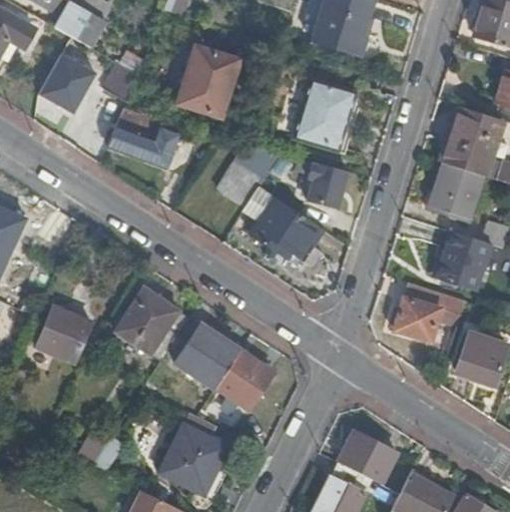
[(35,0),(59,13),(52,25),(79,40),(94,14),(76,4),(68,0),(35,0)]
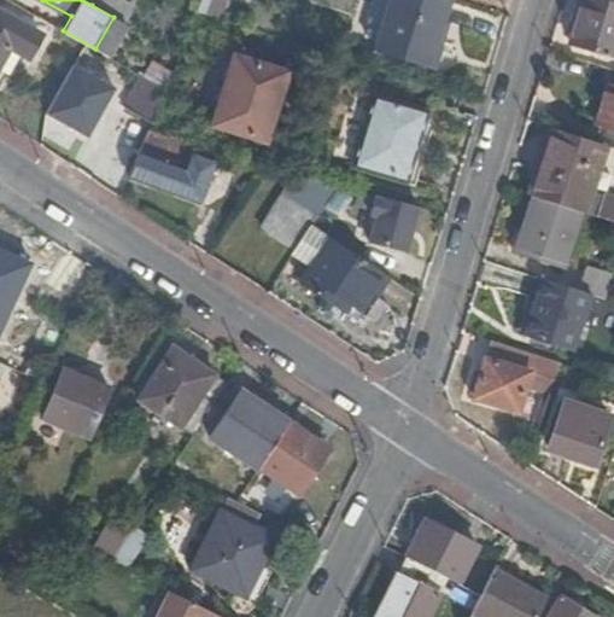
[(122,0),(94,0),(92,5),(113,17),(117,19),(127,3),(122,0)]
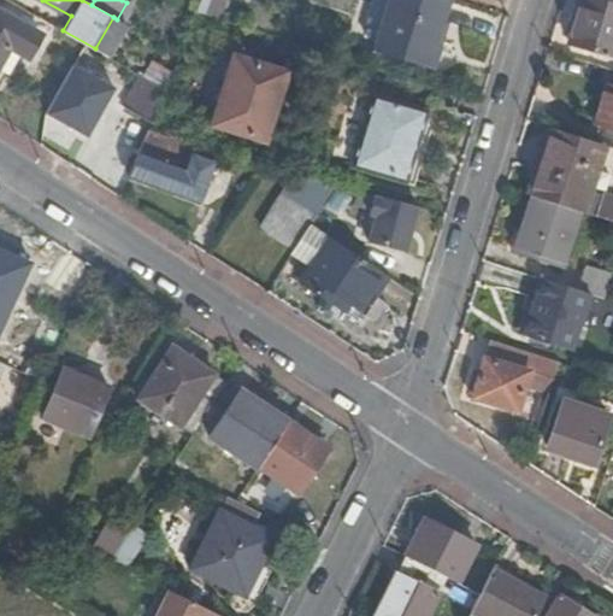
[(227,0),(210,0),(205,13),(220,18),(227,0)]
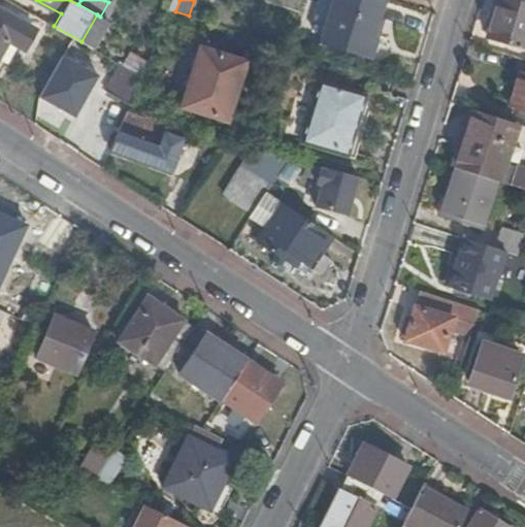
[(371,37),(381,4),(367,0),(317,0),(315,8),(317,8),(315,15),(350,28),(343,50),(370,58),(375,39),(371,37)]
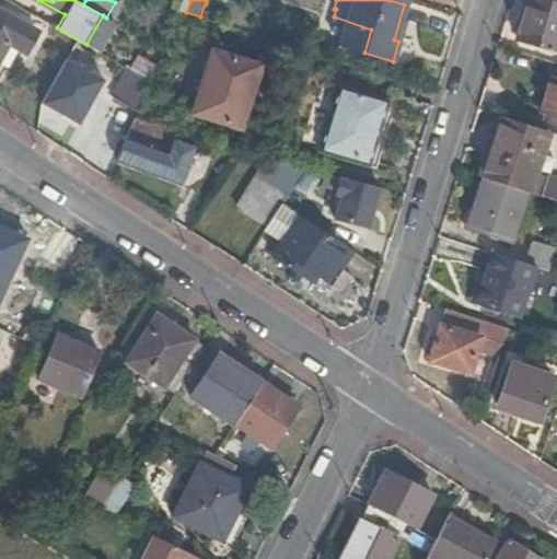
[(556,4),(544,0),(519,0),(514,15),(521,19),(514,36),(554,50),(556,43),(556,4)]
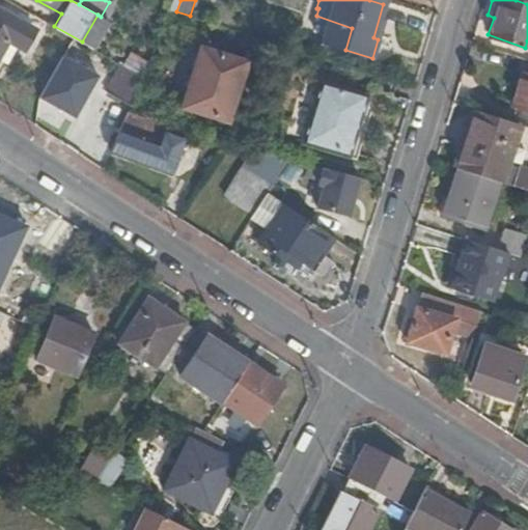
[(0,52),(10,57),(19,43),(29,24),(0,8),(0,52)]
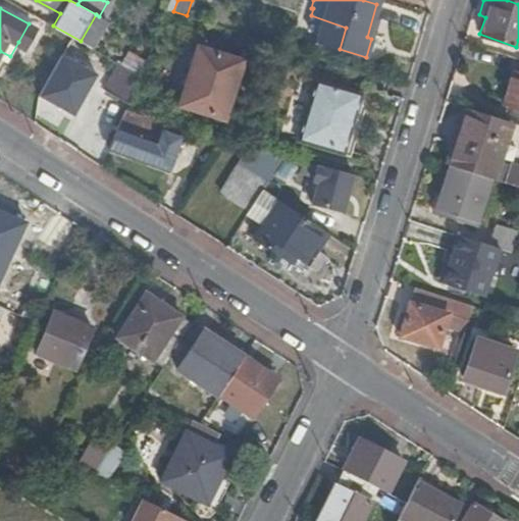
[(35,28),(29,23),(18,42),(24,45),(35,28)]
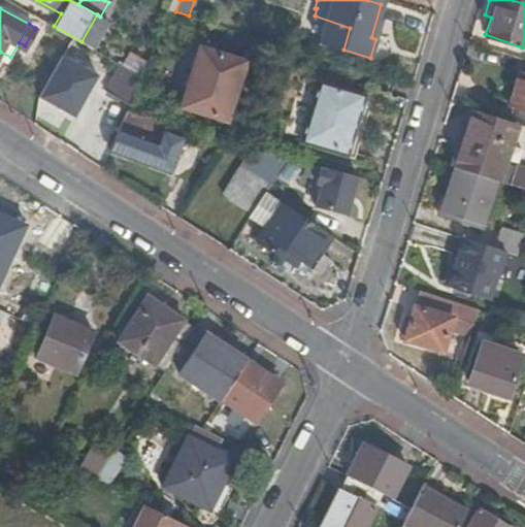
[(243,58),(199,44),(182,106),(226,118),(243,58)]
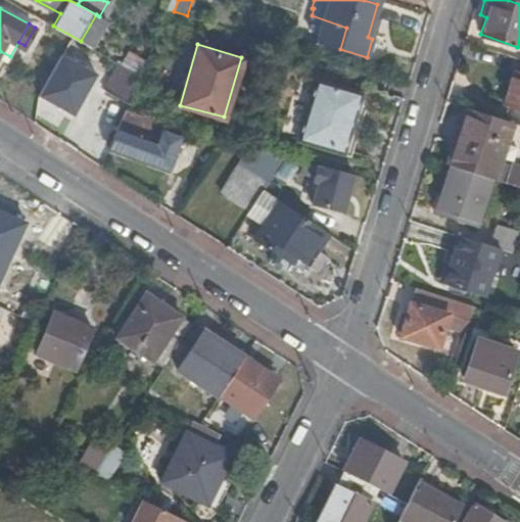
[(120,63),(105,87),(128,100),(139,75),(120,63)]
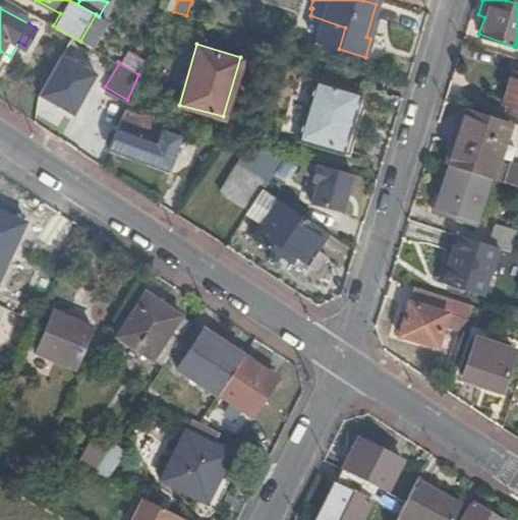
[(517,73),(512,71),(501,106),(517,111),(517,73)]
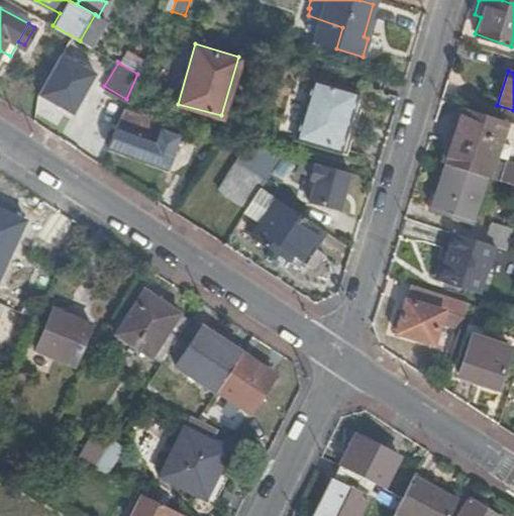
[(357,94),(313,80),(293,137),(340,151),(357,94)]
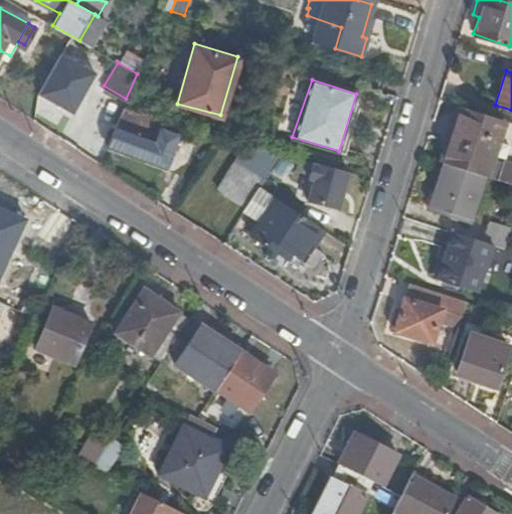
[(161,118),(123,107),(107,145),(166,167),(171,154),(188,160),(196,140),(159,128),(161,118)]
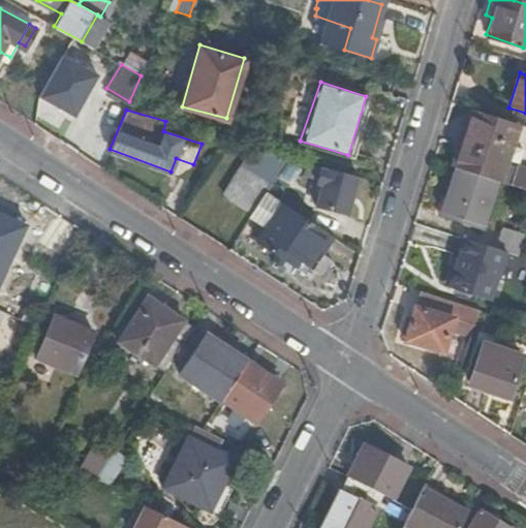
[(514,124),(472,111),(454,167),(496,181),(514,124)]
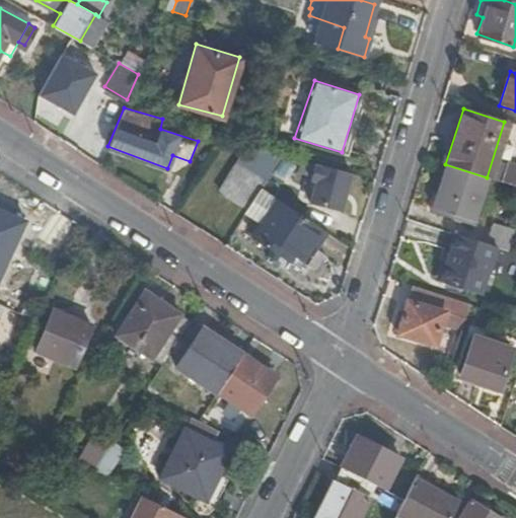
[(309,179),(314,180),(308,202),(340,211),(351,173),(314,162),(309,179)]
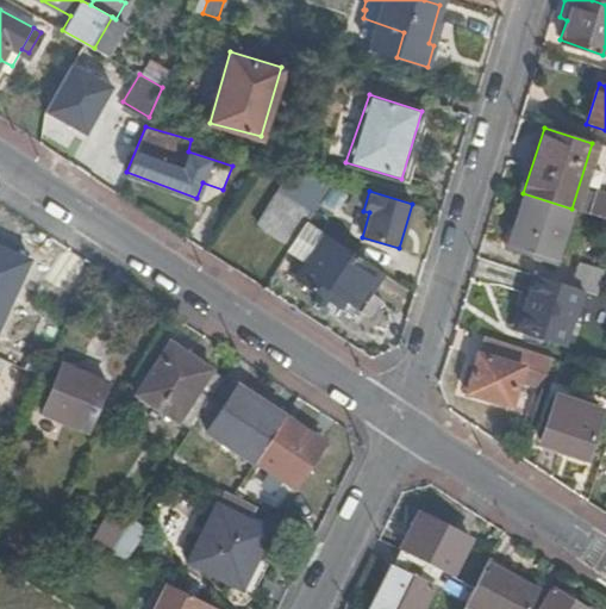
[(277,192),(258,225),(289,243),(303,221),(308,211),(277,192)]
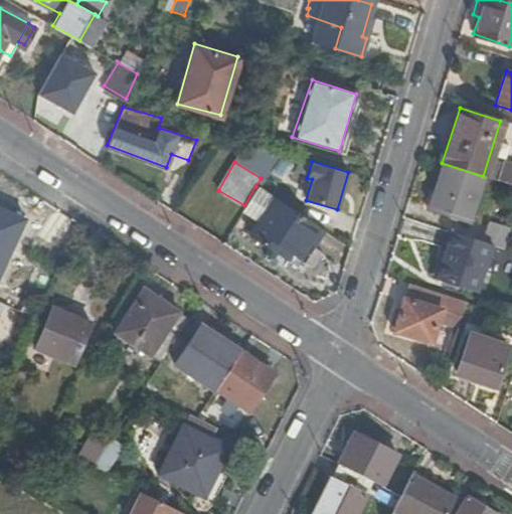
[(427,210),(467,224),(483,176),(442,163),(427,210)]
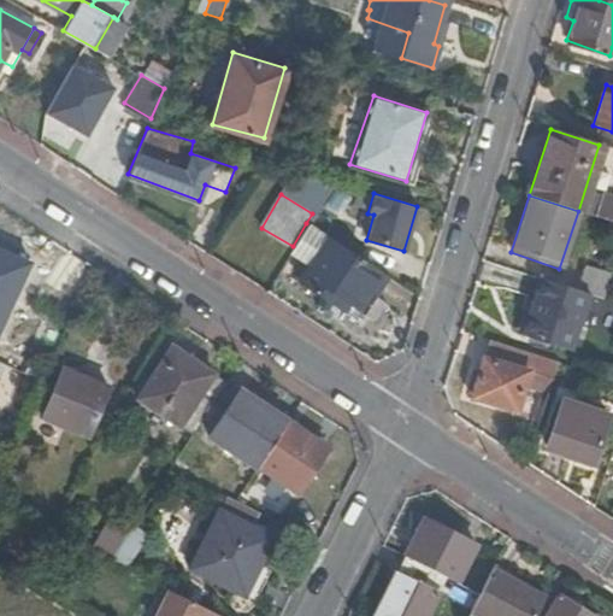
[(352,306),(376,270),(306,223),(293,246),(289,253),(307,268),(299,281),(331,301),(335,297),(352,306)]
